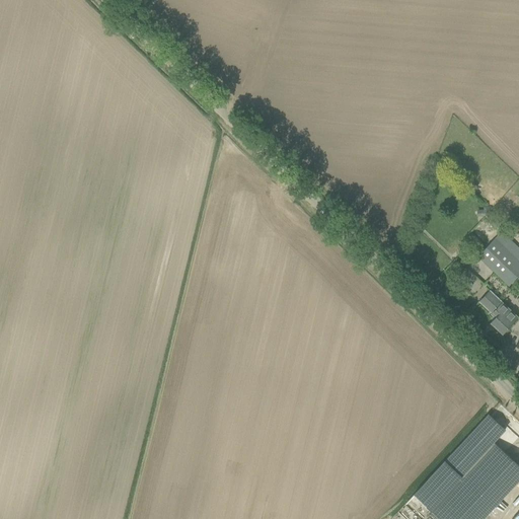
[(518,248),(501,231),(477,255),(508,286),(518,274),(518,248)]
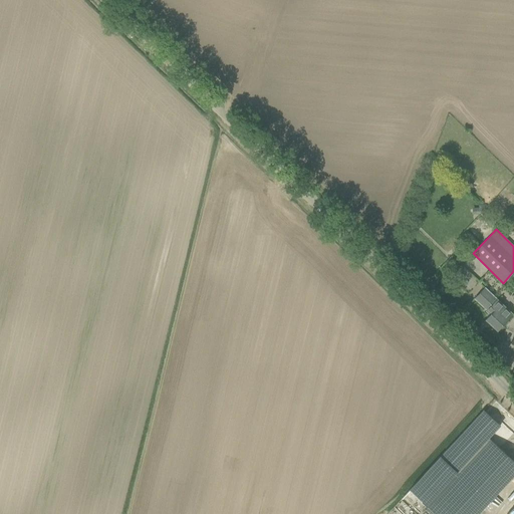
[(441,269),(447,274),(457,263),(452,258),(441,269)]
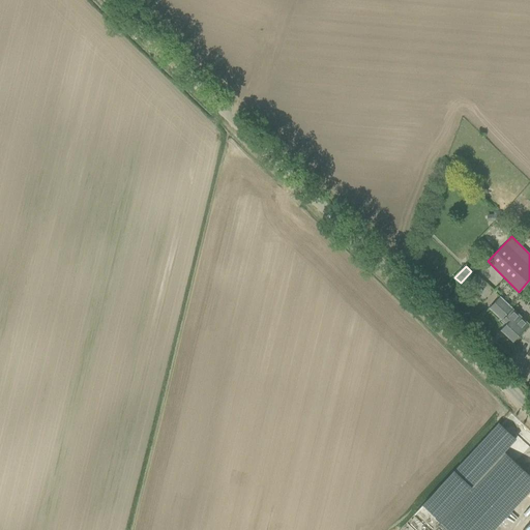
[(505,324),(501,329),(512,341),(524,329),(528,324),(512,310),(499,297),(489,308),(502,321),(501,321),(505,324)]
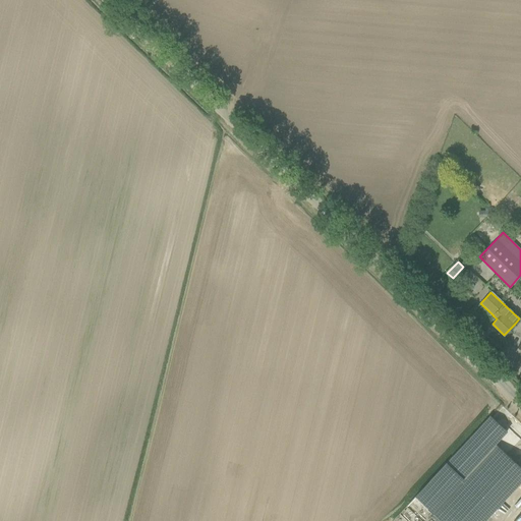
[(489,415),(415,497),(430,511),(439,503),(440,504),(496,444),(507,431),(489,415)]
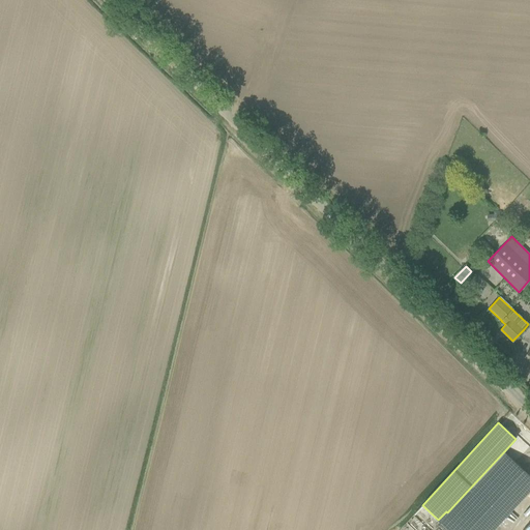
[(504,451),(447,512),(465,529),(493,529),(529,490),(529,475),(504,451)]
